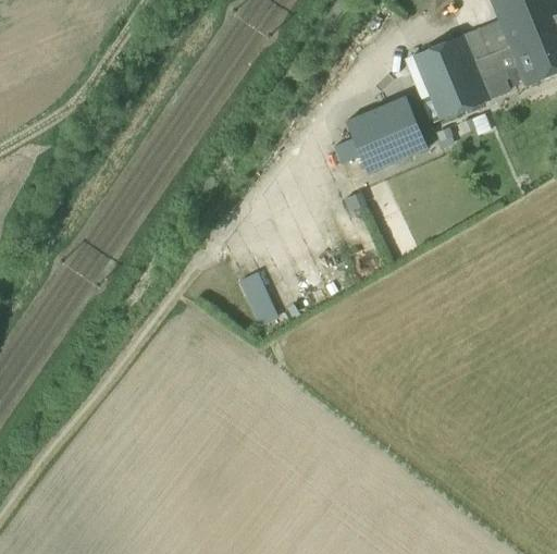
[(492,0),(499,19),(510,47),(489,54),(475,60),(483,81),(508,70),(514,85),(524,81),(525,84),(556,71),(556,0),(492,0)]
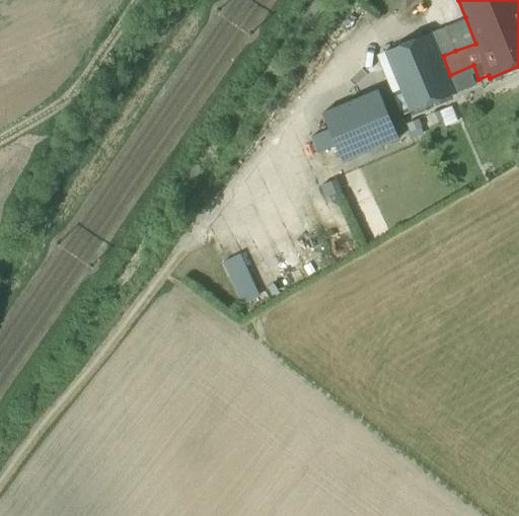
[(445,27),(433,32),(443,56),(455,51),(445,27)]
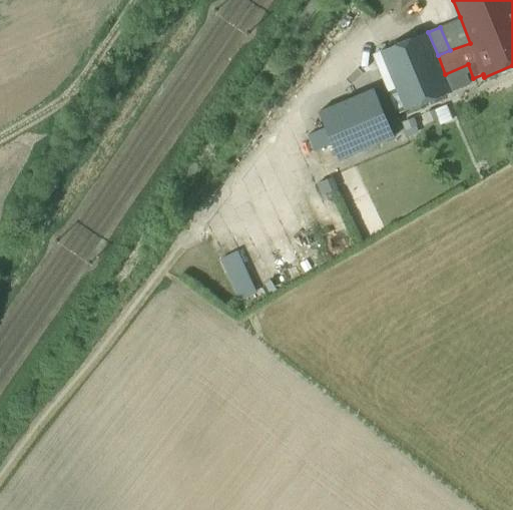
[(395,87),(389,90),(398,112),(451,91),(445,74),(438,55),(428,32),(380,51),(395,87)]
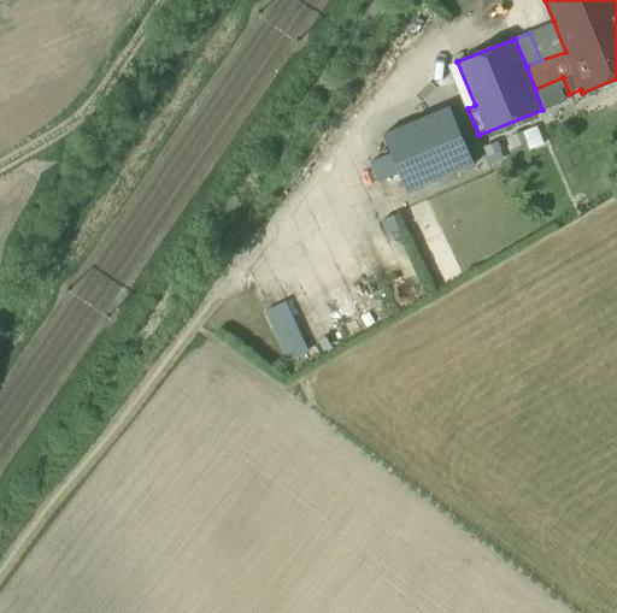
[(450,106),(383,134),(406,192),(474,164),(450,106)]
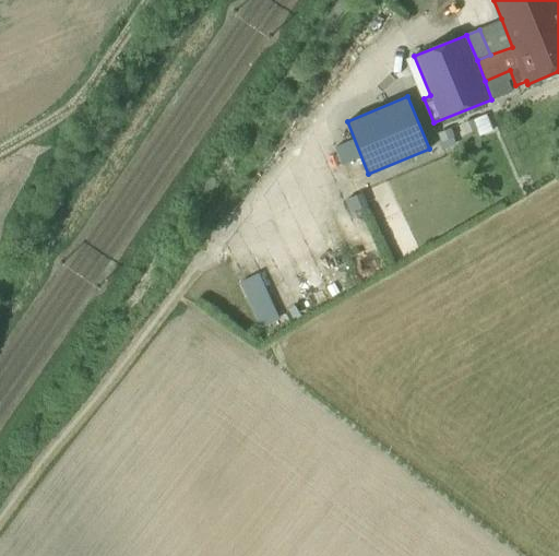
[(492,109),(478,113),(485,138),(499,133),(492,109)]
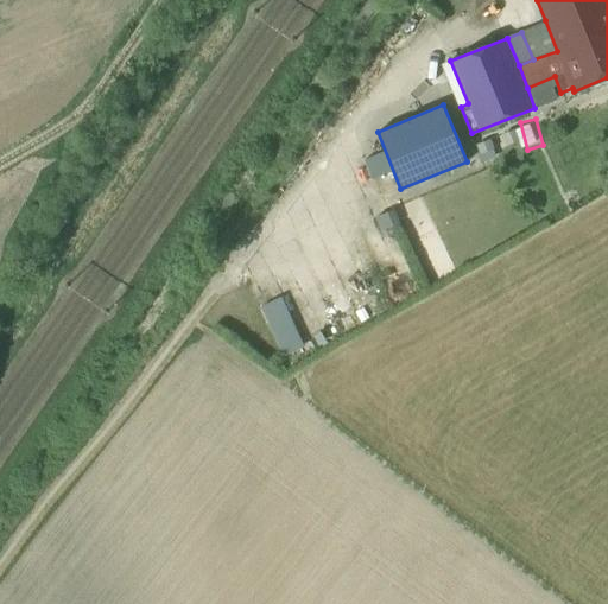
[(520,140),(515,128),(502,133),(508,145),(520,140)]
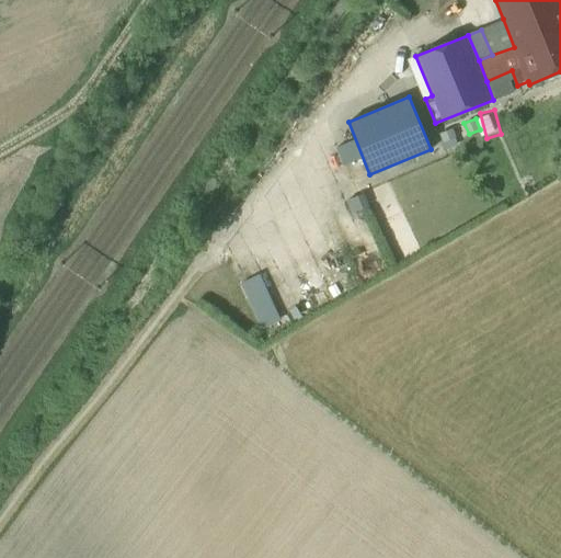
[(443,141),(456,136),(453,127),(439,133),(443,141)]
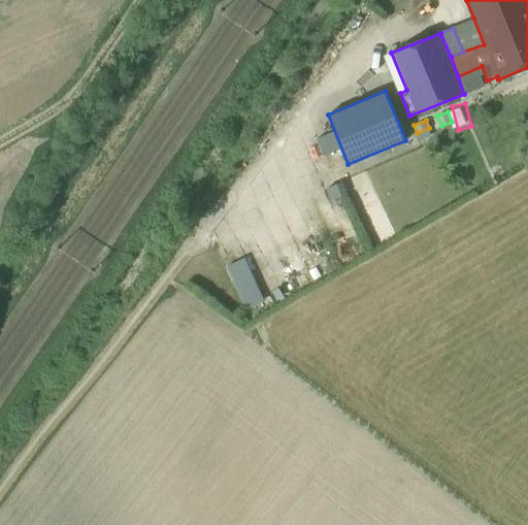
[(338,186),(327,191),(330,199),(341,195),(338,186)]
